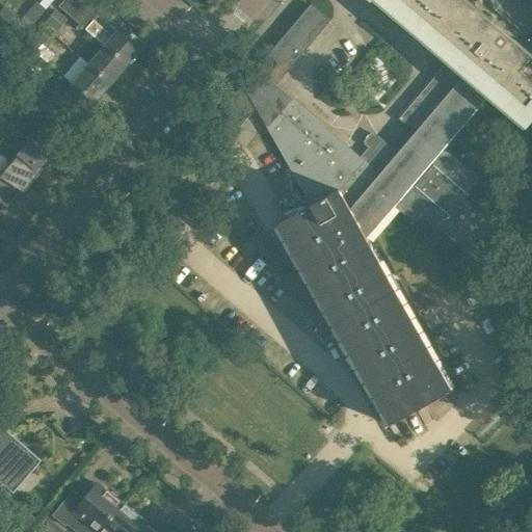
[(46,9),(51,3),(47,0),(42,0),(40,4),(46,9)]
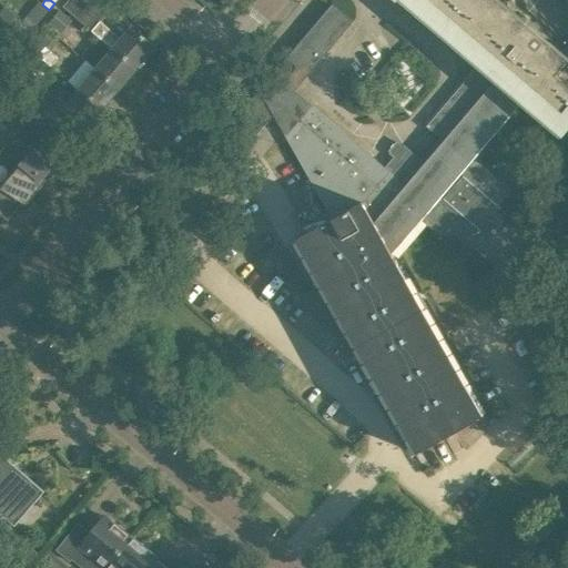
[(84,0),(68,0),(62,7),(72,16),(84,0)]
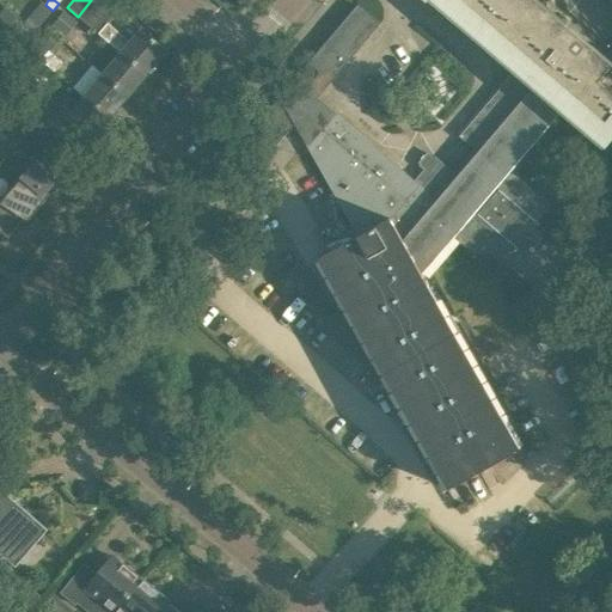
[(104,0),(91,0),(78,17),(89,26),(108,2),(104,0)]
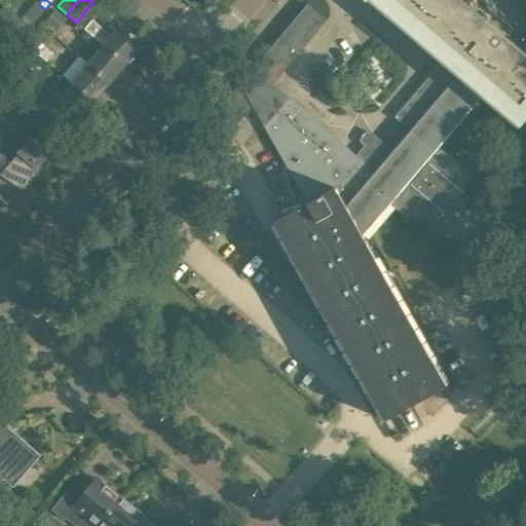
[(525,57),(459,0),(355,0),(362,5),(366,0),(388,0),(518,110),(525,100),(525,57)]
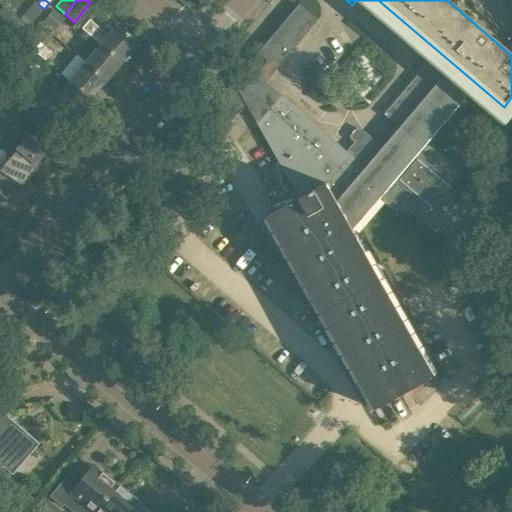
[(90,2),(74,22),(82,29),(100,45),(122,63),(140,42),(127,32),(126,33),(117,25),(108,35),(90,19),(99,9),(90,2)]
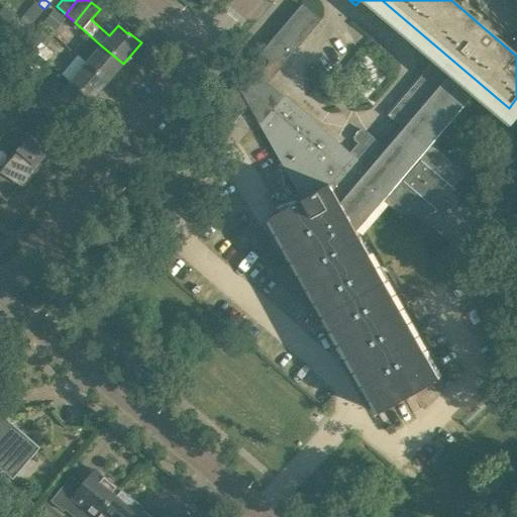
[(266,47),(284,64),(321,20),(302,4),(266,47)]
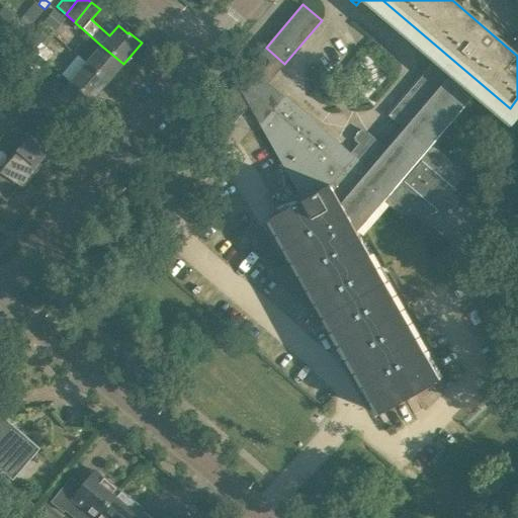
[(55,9),(45,20),(56,30),(66,19),(55,9)]
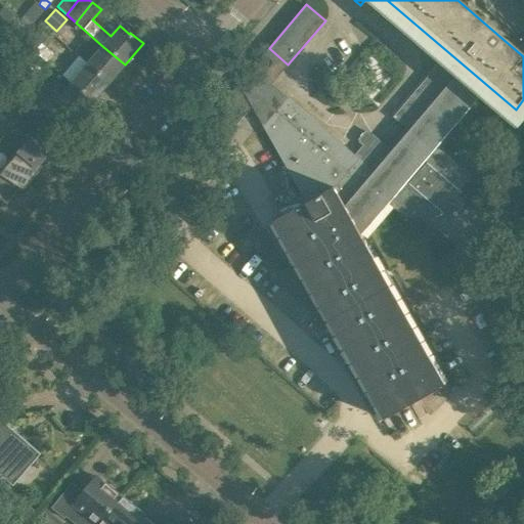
[(134,28),(140,20),(133,13),(126,22),(134,28)]
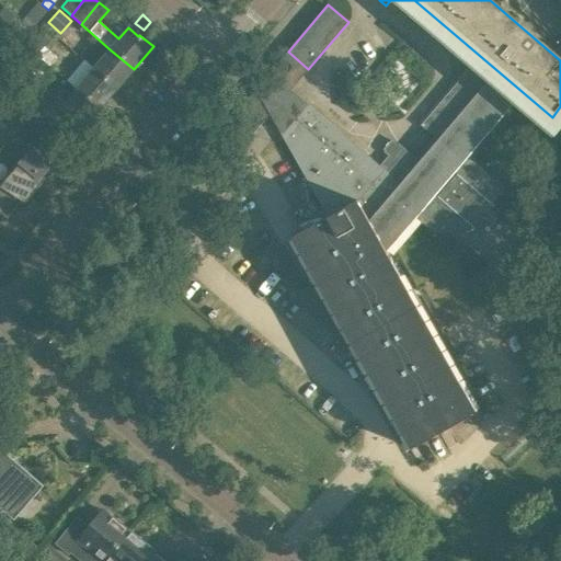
[(14,15),(6,26),(14,34),(23,23),(14,15)]
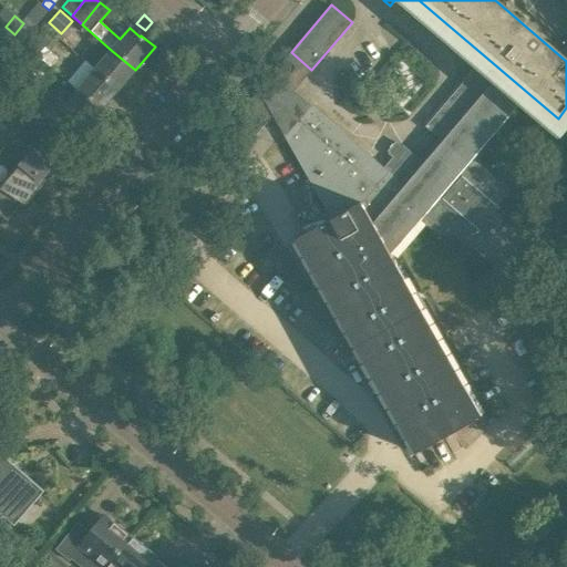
[(41,33),(28,48),(38,57),(50,68),(58,59),(45,48),(50,41),(41,33)]
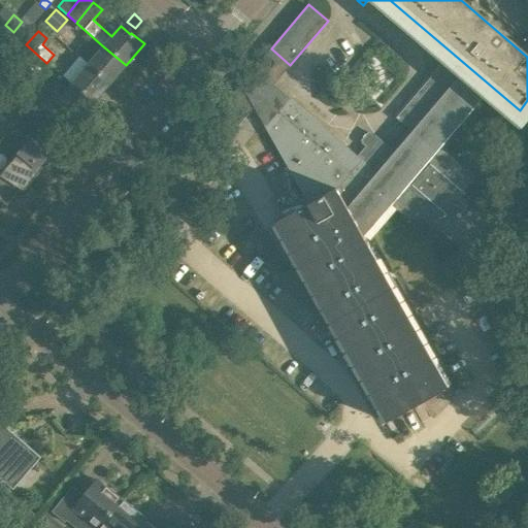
[(26,44),(17,56),(26,63),(35,53),(26,44)]
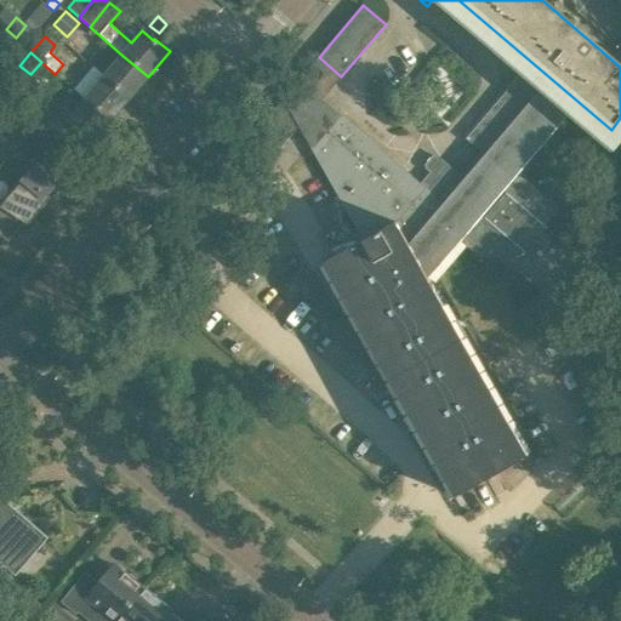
[(121,55),(103,77),(130,98),(148,77),(121,55)]
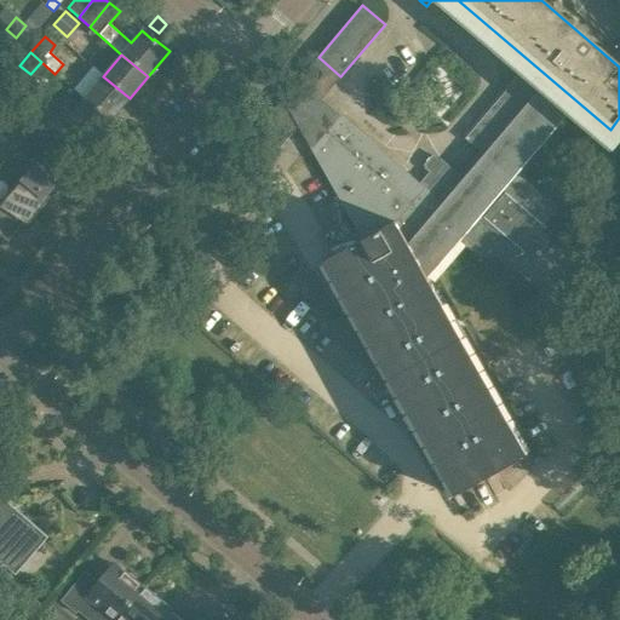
[(15,69),(7,62),(0,70),(0,74),(6,80),(15,69)]
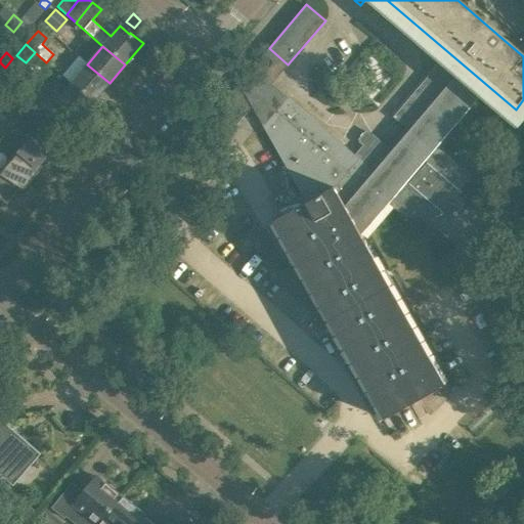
[(78,56),(62,75),(72,83),(94,101),(110,83),(87,64),(78,56)]
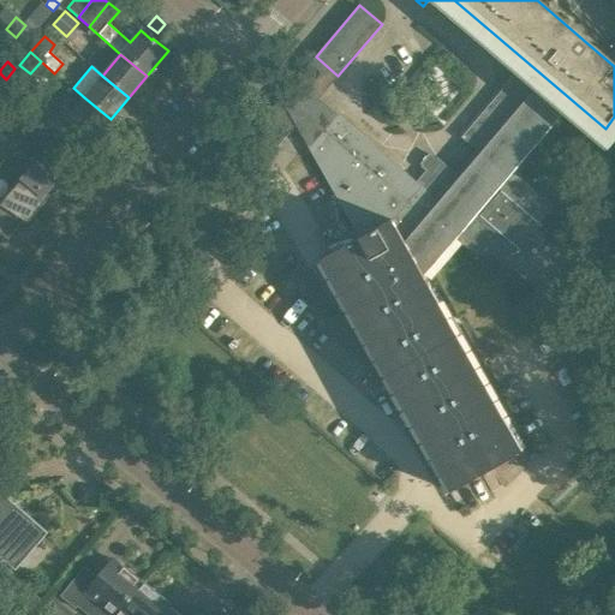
[(338,115),(309,148),(360,239),(321,262),(451,491),(455,489),(457,490),(519,454),(518,454),(523,451),(424,278),(457,239),(481,260),(487,252),(502,266),(518,248),(521,251),(543,226),(539,222),(554,204),(520,175),(521,174),(517,169),(563,114),(515,73),(460,138),(475,150),(455,173),(436,157),(435,157),(422,166),(421,167),(425,171),(416,181),(338,115)]
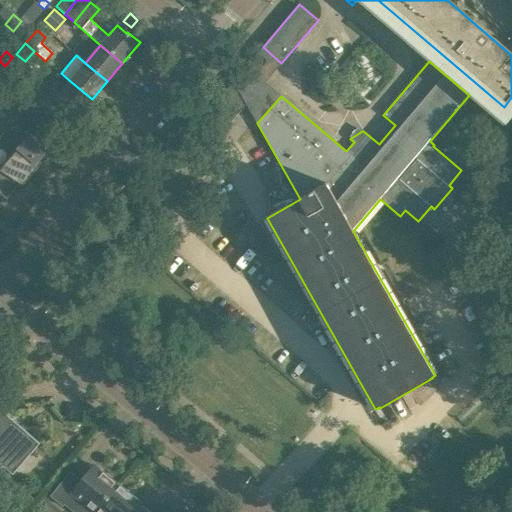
[(212,106),(231,122),(265,82),(246,66),(212,106)]
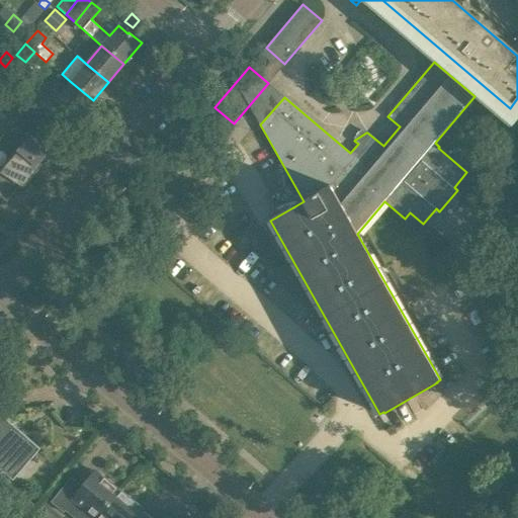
[(47,93),(38,102),(60,119),(67,111),(68,110),(77,118),(93,100),(71,82),(55,100),(47,93)]
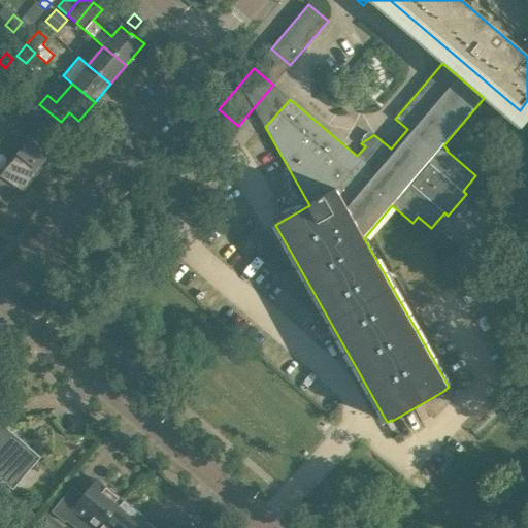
[(0,199),(6,205),(21,189),(24,191),(42,168),(40,166),(50,155),(40,147),(52,135),(26,113),(14,127),(30,139),(0,175),(0,199)]
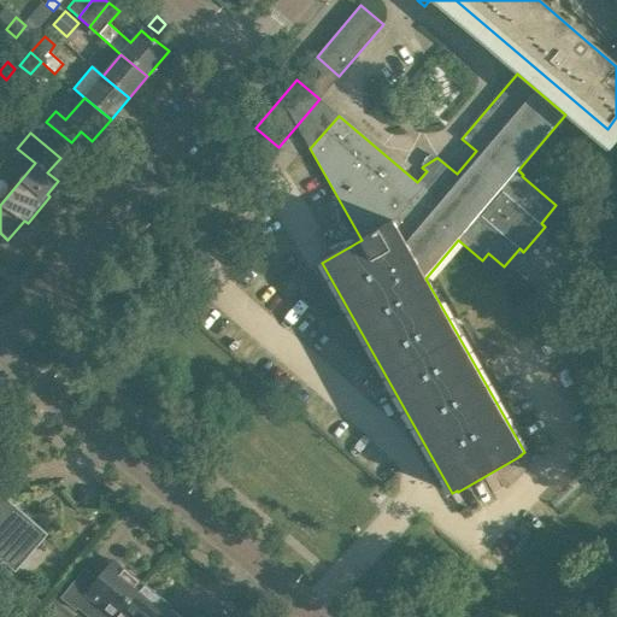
[(0,547),(12,559),(45,522),(0,482),(0,547)]
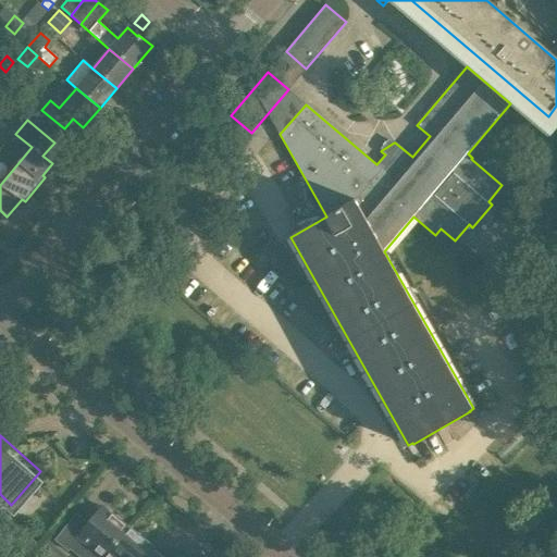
[(78,536),(102,556),(127,527),(102,506),(88,523),(75,512),(54,540),(67,551),(78,536)]
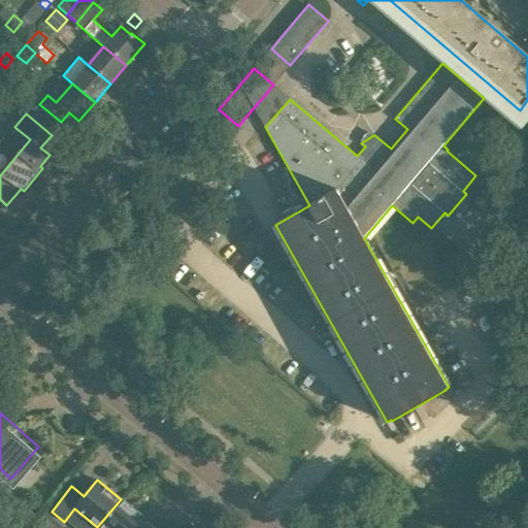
[(121,499),(97,527),(98,527),(156,527),(141,516),(139,518),(133,514),(135,510),(121,499)]
